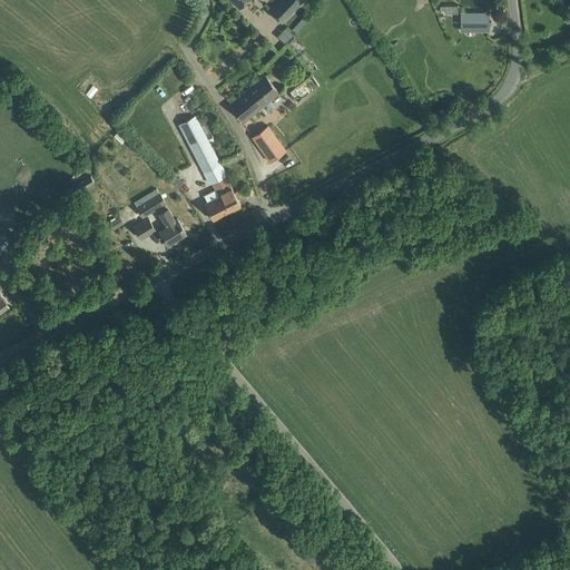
[(303,0),(279,0),(271,10),(282,22),(303,0)]
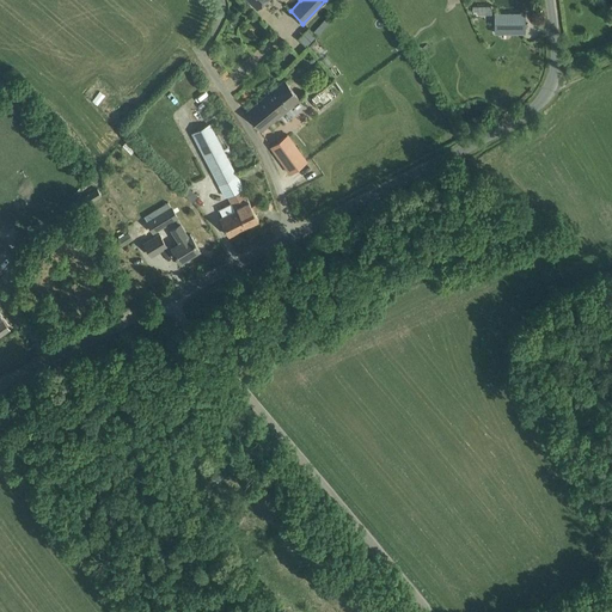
[(495,13),(495,32),(525,32),(525,13),(495,13)]
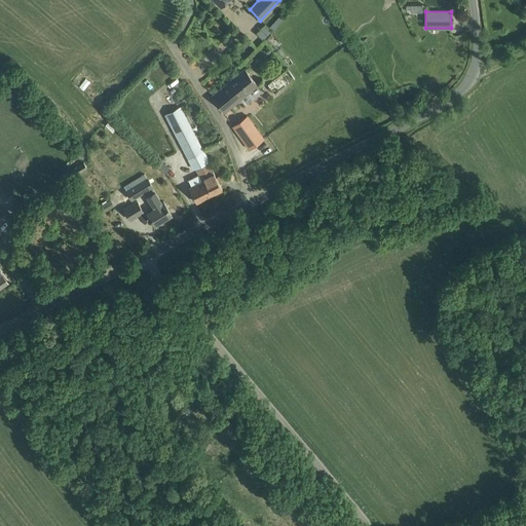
[(272,28),(284,22),(280,16),(270,24),(272,28)]
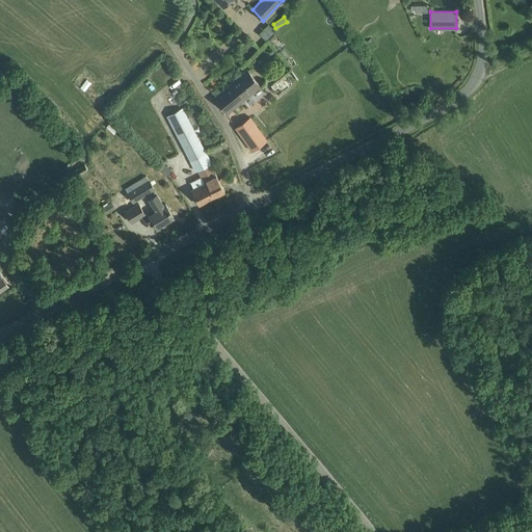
[(258,33),(266,41),(274,31),(267,24),(258,33)]
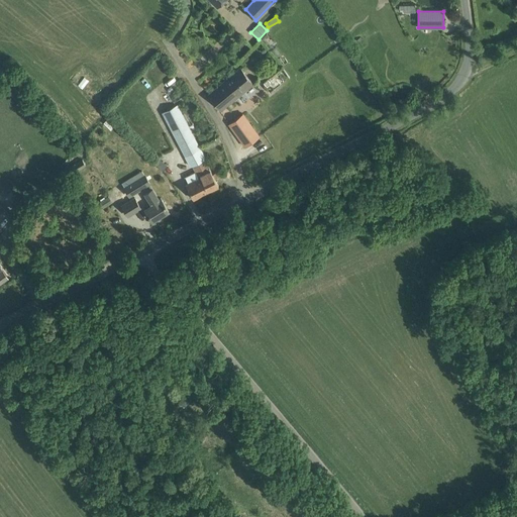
[(283,67),(263,83),(271,95),(297,74),(291,66),(285,70),(283,67)]
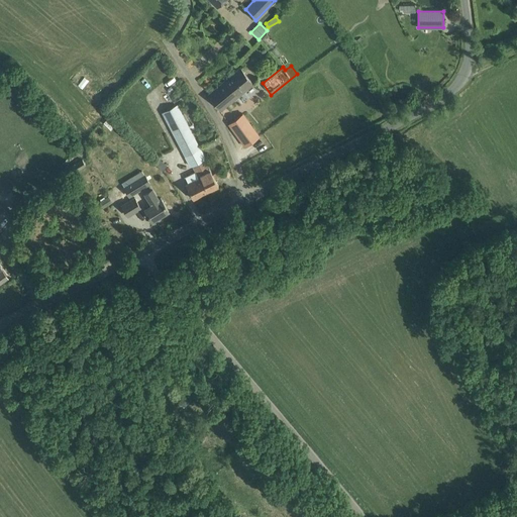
[(208,94),(221,110),(253,84),(240,68),(208,94)]
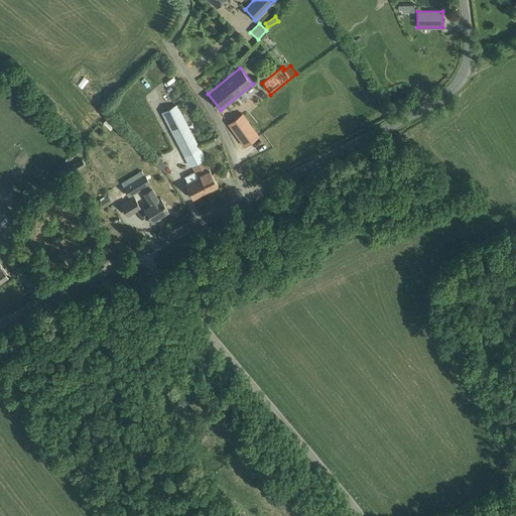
[(190,166),(191,165),(205,159),(176,105),(162,112),(190,166)]
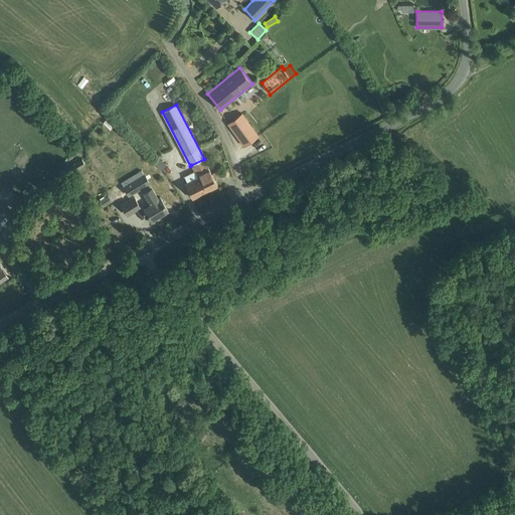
[(228,123),(232,129),(244,146),(259,136),(241,113),(228,123)]
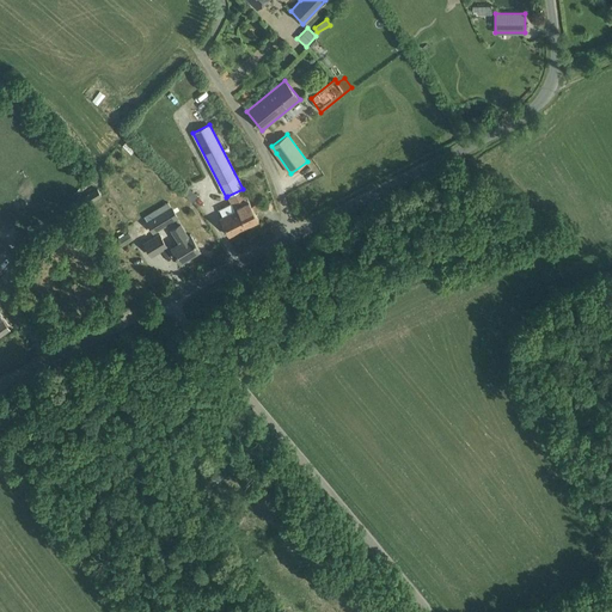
[(97,188),(84,195),(89,203),(102,195),(97,188)]
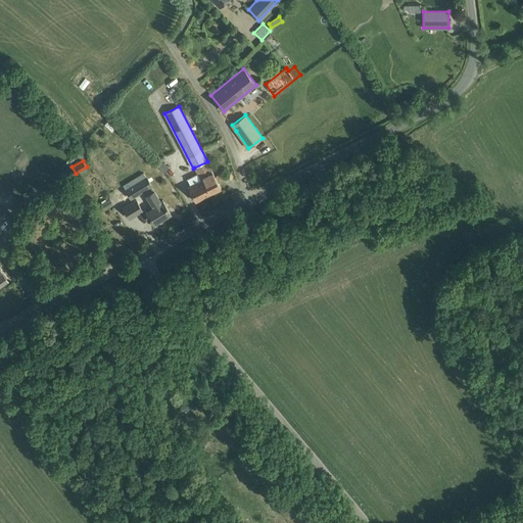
[(194,168),(198,175),(202,173),(211,193),(221,188),(217,180),(220,179),(218,175),(215,176),(211,170),(207,161),(194,168)]
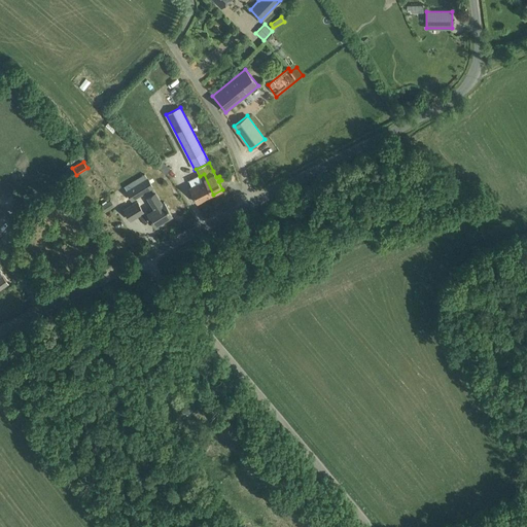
[(124,186),(127,190),(133,200),(144,192),(155,210),(149,214),(155,225),(172,215),(166,205),(163,206),(154,192),(143,174),(124,186)]
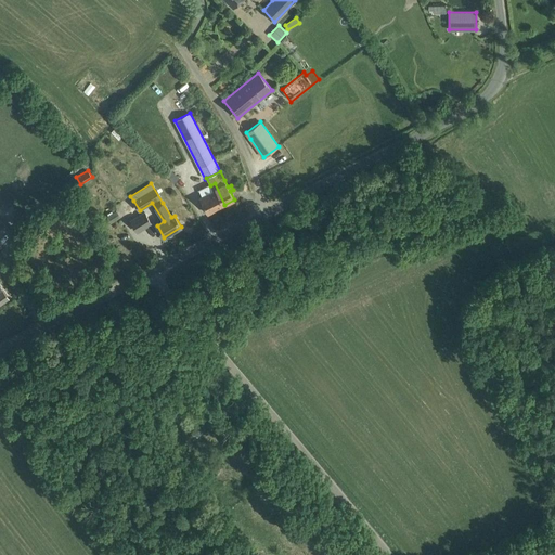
[(215,183),(210,185),(213,191),(199,197),(207,214),(224,205),(215,183)]
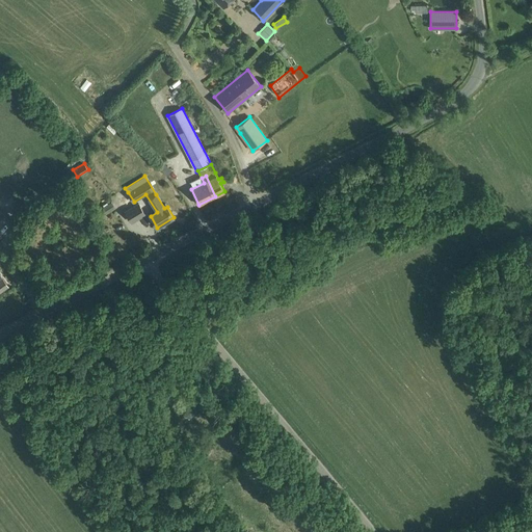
[(115,208),(111,202),(103,207),(106,213),(115,208)]
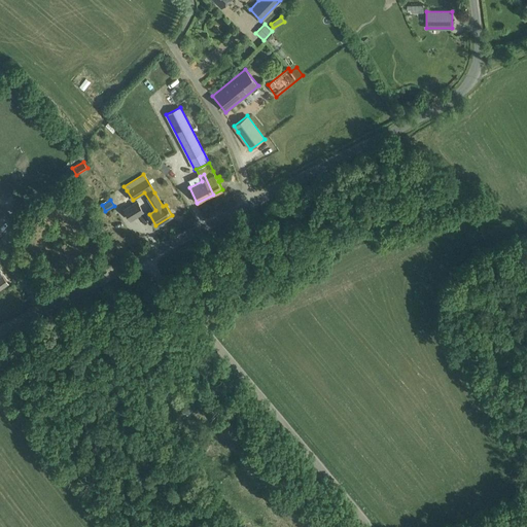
[(125,209),(131,219),(143,212),(137,202),(125,209)]
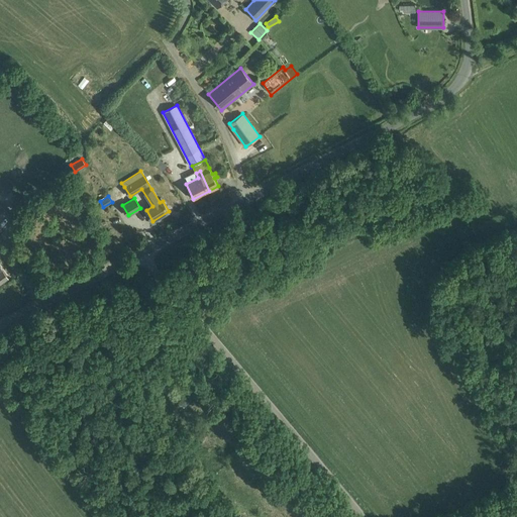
[(0,284),(8,278),(0,266),(0,284)]
